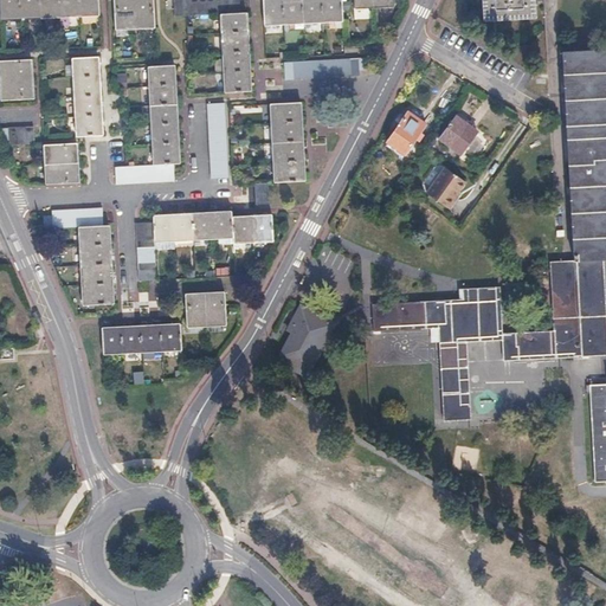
[(0,0),(0,20),(20,19),(39,18),(59,17),(78,15),(98,14),(97,0),(0,0)]
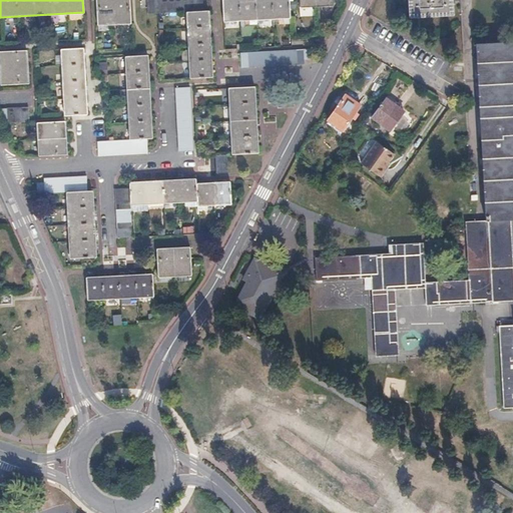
[(93,0),(95,24),(111,24),(128,23),(126,0),(93,0)]
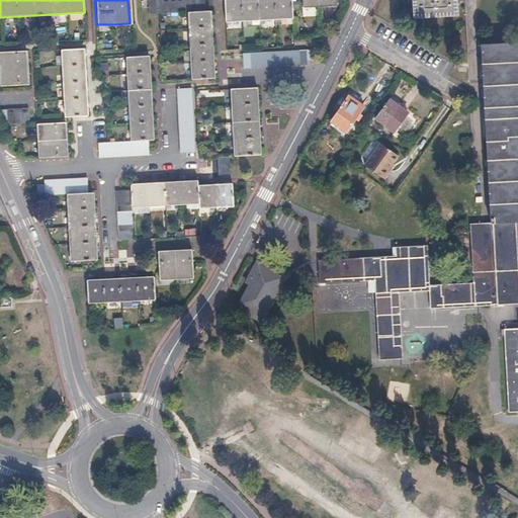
[(186,12),(187,28),(188,46),(189,62),(190,79),(212,78),(211,61),(210,45),(209,26),(208,11),(202,11),(201,0),(147,0),(148,14),(155,13),(159,13),(162,13),(169,13),(176,12),(182,12),(186,12)]
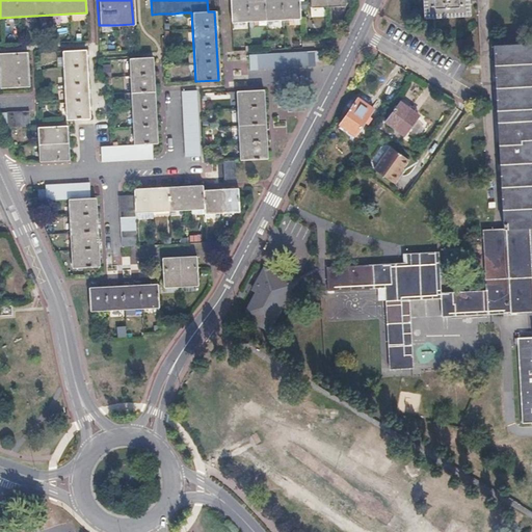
[(228,0),(230,23),(247,22),(264,21),(282,20),(299,19),(297,0),(228,0)]
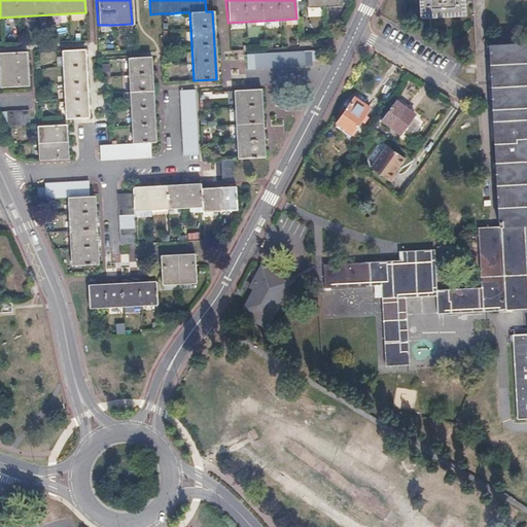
[(419,0),(421,20),(466,18),(464,0),(419,0)]
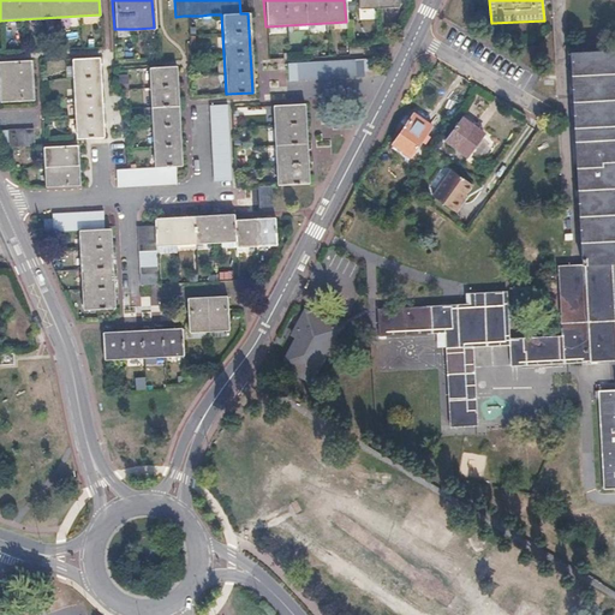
[(614,53),(571,54),(581,267),(559,268),(562,338),(511,340),(508,292),(469,294),(470,304),(378,309),(380,339),(448,335),(451,429),(478,428),(476,347),(511,346),(512,366),(614,360),(614,324),(611,266),(614,266),(614,53)]
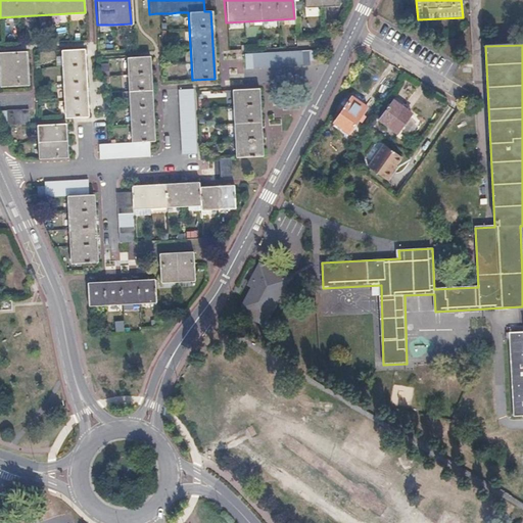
[(62,67),(63,85),(64,101),(65,119),(87,117),(86,100),(85,84),(84,66),(83,50),(61,51),(62,67)]
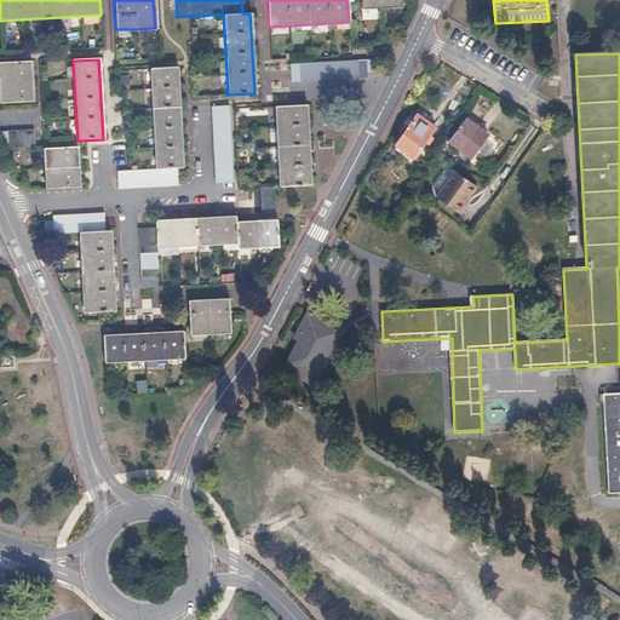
[(0,62),(1,82),(3,103),(33,102),(32,81),(30,61),(0,62)]
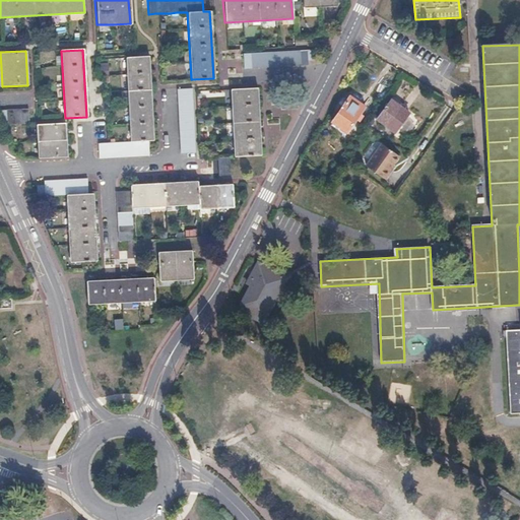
[(251,54),(242,55),(243,69),(251,68),(258,68),(265,68),(272,68),(278,67),(285,67),(291,67),(299,66),(306,66),(305,51),(299,52),(291,52),(284,53),(277,53),(271,53),(264,54),(258,54),(251,54)]
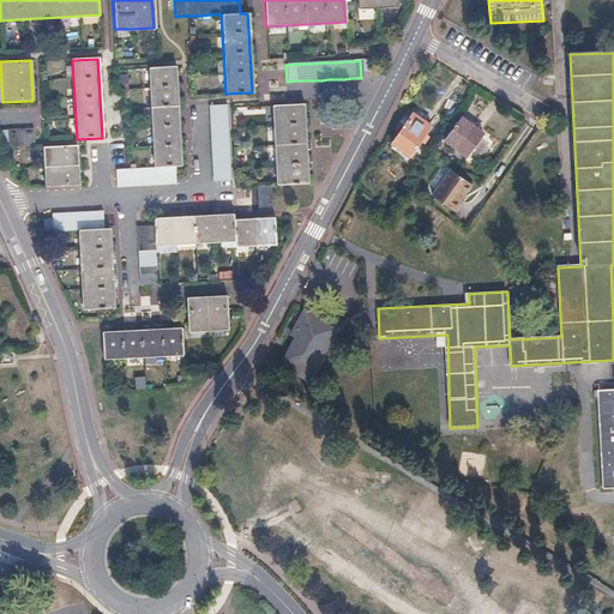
[(149,107),(150,127),(151,148),(152,168),(149,168),(140,169),(133,169),(125,169),(124,169),(118,170),(119,187),(126,187),(134,186),(142,186),(150,186),(158,185),(167,185),(175,184),(174,167),(180,167),(179,146),(178,125),(176,106),(175,86),(174,67),(146,68),(148,88),(149,107)]
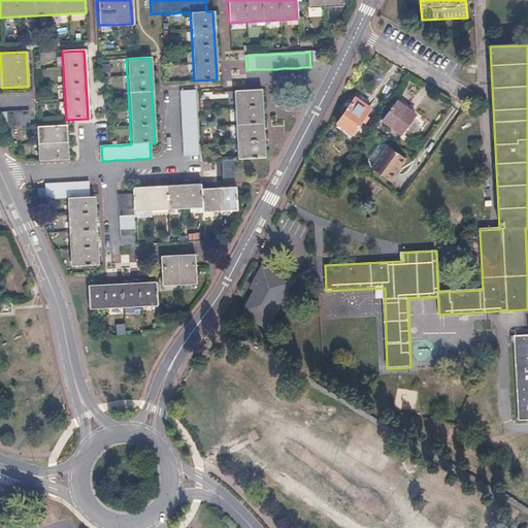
[(260,89),(233,91),(234,107),(235,124),(236,141),(237,159),(265,157),(264,139),(263,123),(261,105),(260,89)]
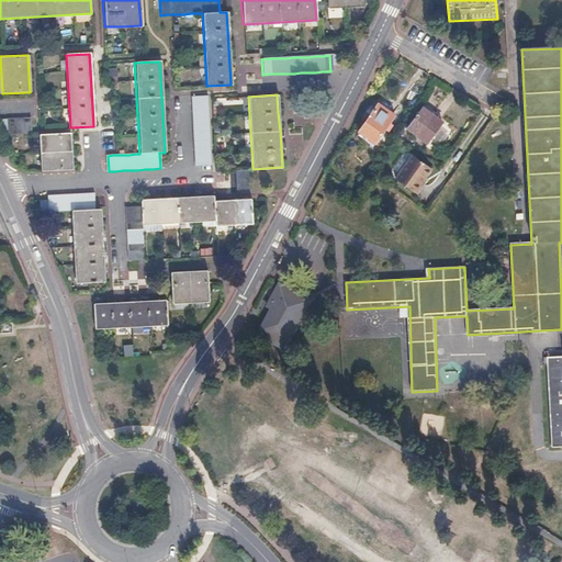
[(192,148),(192,156),(192,166),(209,165),(209,155),(208,147),(208,139),(206,133),(206,125),(205,117),(205,110),(205,103),(204,96),(189,97),(189,104),(189,111),(190,119),(190,126),(191,134),(191,141),(192,148)]
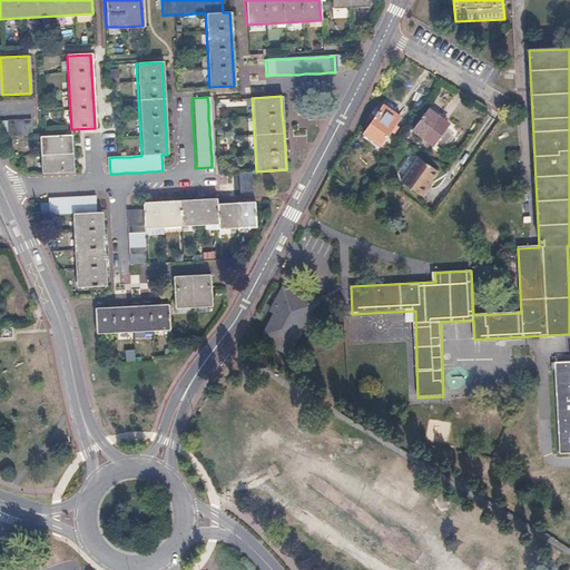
[(399,116),(383,105),(364,133),(380,143),(399,116)]
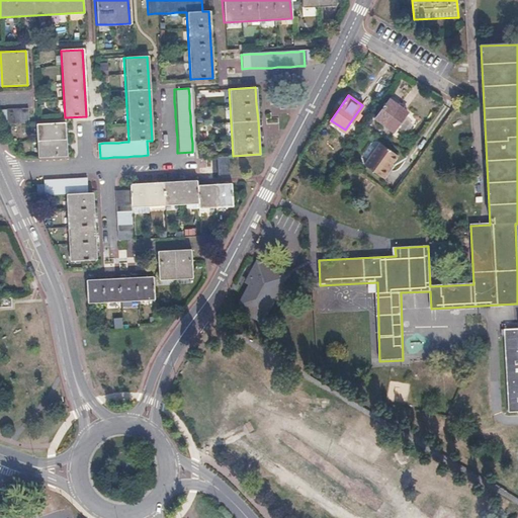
[(408,110),(390,98),(375,118),(394,131),(408,110)]
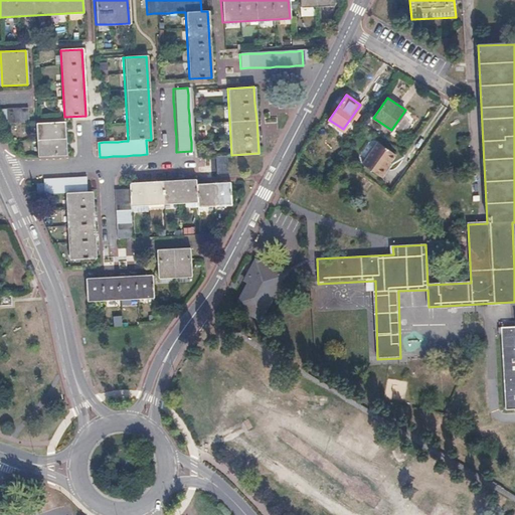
[(13,110),(6,110),(7,125),(13,125),(20,124),(26,124),(26,109),(19,110),(13,110)]
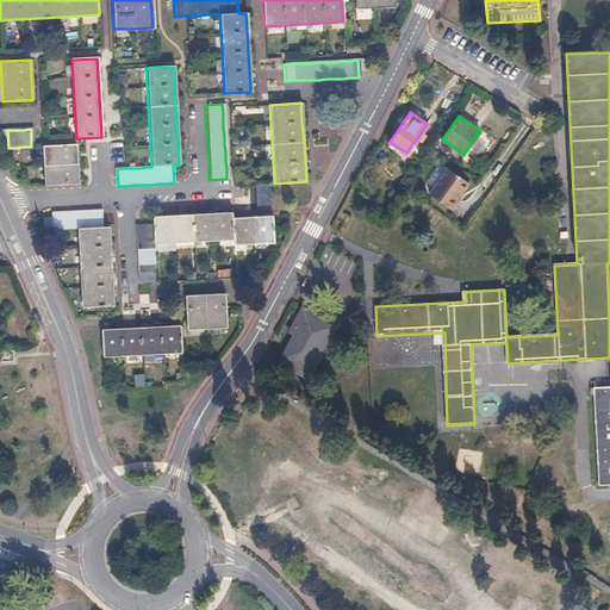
[(43,145),(44,166),(45,186),(78,184),(76,163),(75,144),(43,145)]
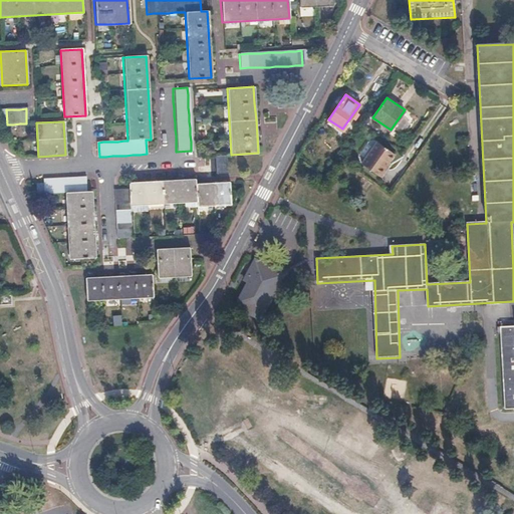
[(383,147),(376,142),(360,164),(367,169),(383,147)]
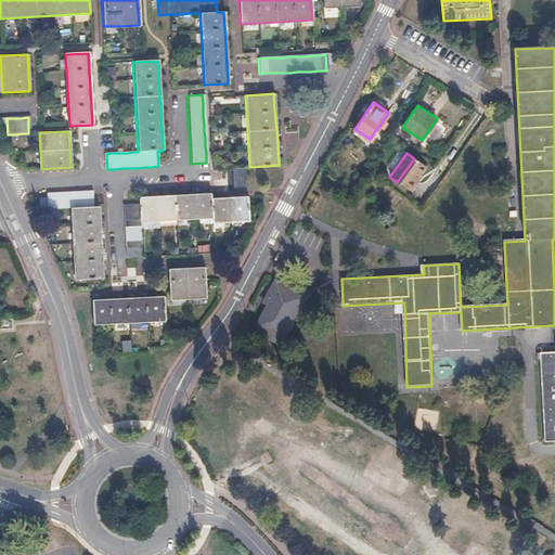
[(425,166),(414,158),(397,182),(410,191),(416,182),(414,181),(418,175),(425,166)]
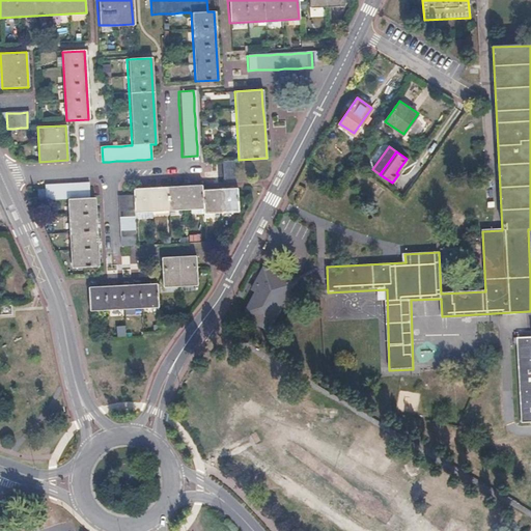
[(233,161),(222,161),(223,177),(234,177),(233,161)]
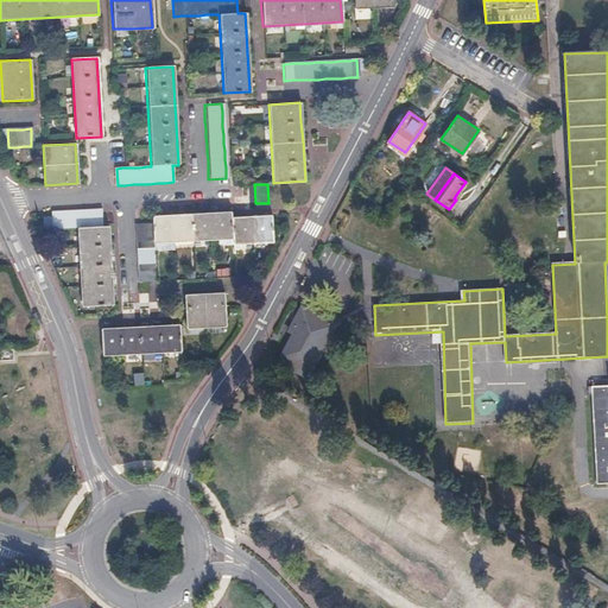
[(76,229),(77,249),(78,268),(80,289),(81,309),(112,306),(111,287),(109,267),(108,247),(107,228),(101,228),(100,211),(92,211),(84,211),(75,213),(65,213),(58,214),(50,214),(51,230),(58,230),(67,229),(76,229)]
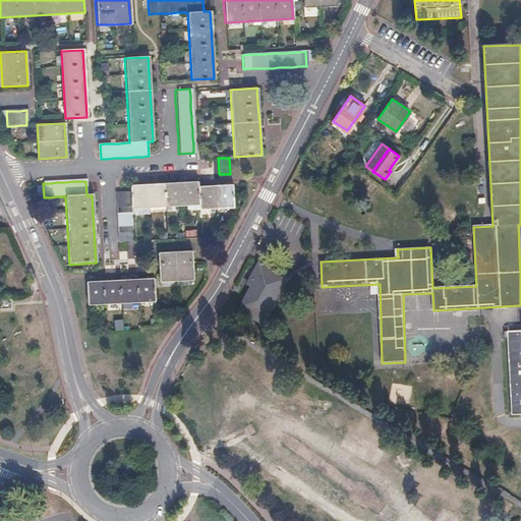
[(129,186),(130,193),(116,194),(116,201),(116,209),(117,215),(117,222),(118,229),(118,236),(119,242),(133,241),(133,234),(132,228),(132,221),(131,214),(131,209),(149,208),(165,207),(182,206),(199,205),(199,209),(217,207),(233,207),(232,192),(232,184),(215,185),(197,186),(197,181),(180,182),(164,184),(147,185),(129,186)]
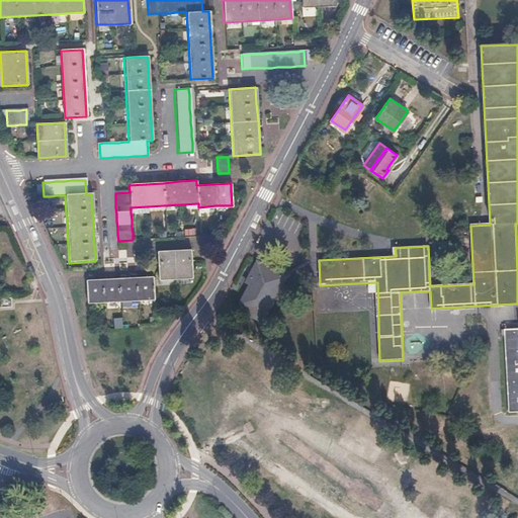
[(155,252),(156,257),(157,276),(157,279),(174,278),(191,277),(190,264),(188,249),(172,250),(155,252)]
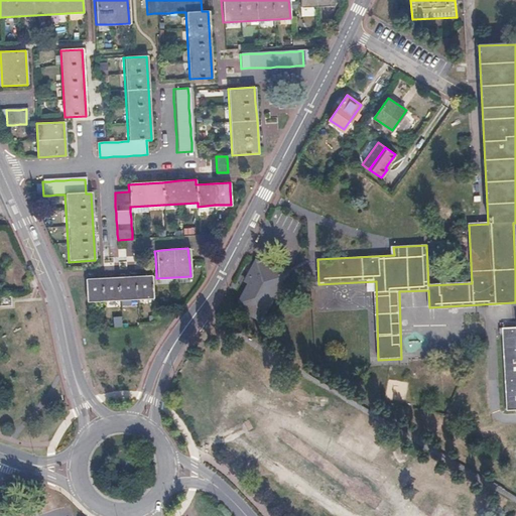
[(280,275),(254,262),(237,295),(263,308),(280,275)]
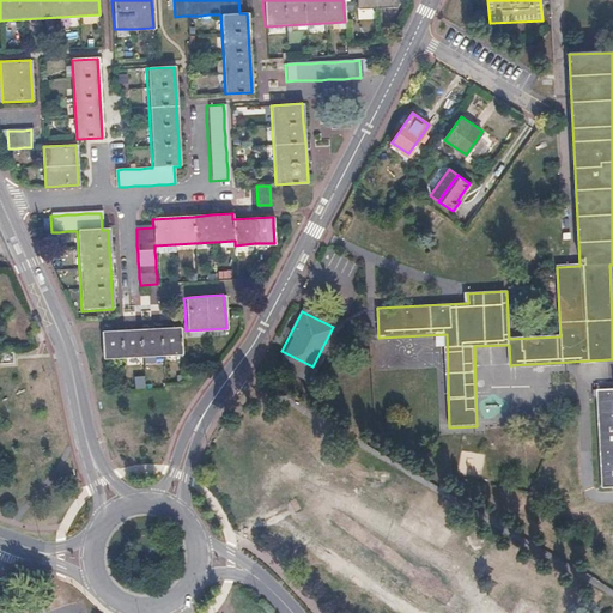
[(180,327),(99,333),(102,360),(181,354),(180,327)]
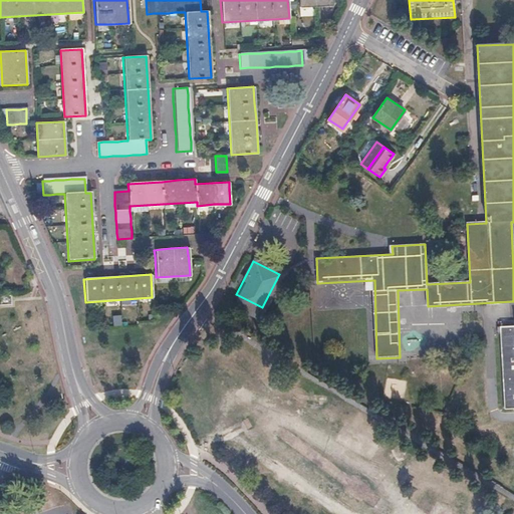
[(11,297),(0,297),(0,305),(11,305),(11,297)]
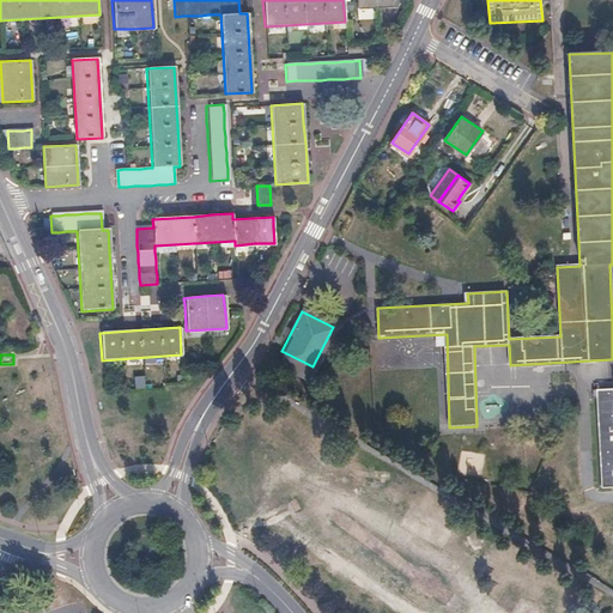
[(612,389),(598,390),(604,489),(612,487),(612,389)]
